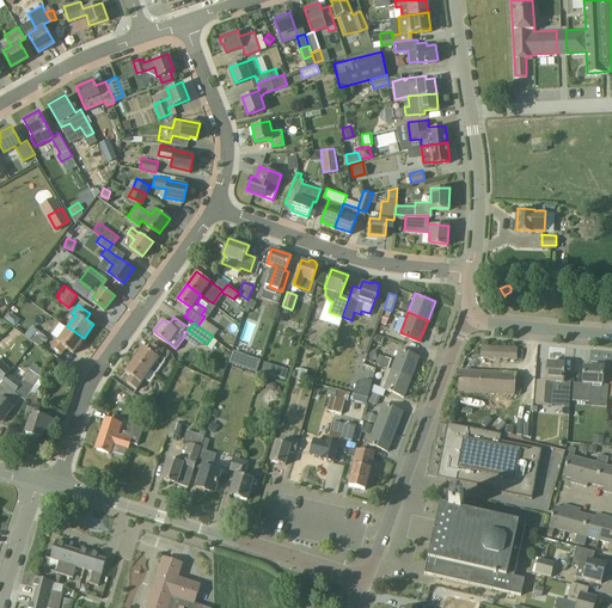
[(51,343),(62,351),(66,347),(74,351),(84,338),(67,326),(59,338),(56,337),(51,343)]
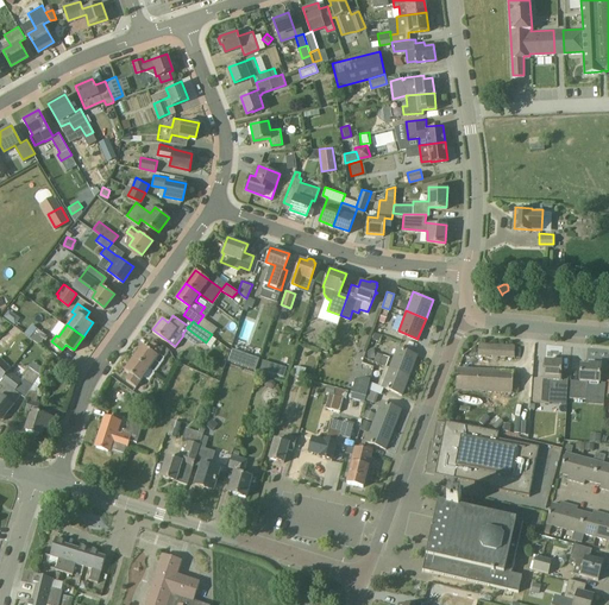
[(48,333),(37,326),(31,335),(41,342),(48,333)]
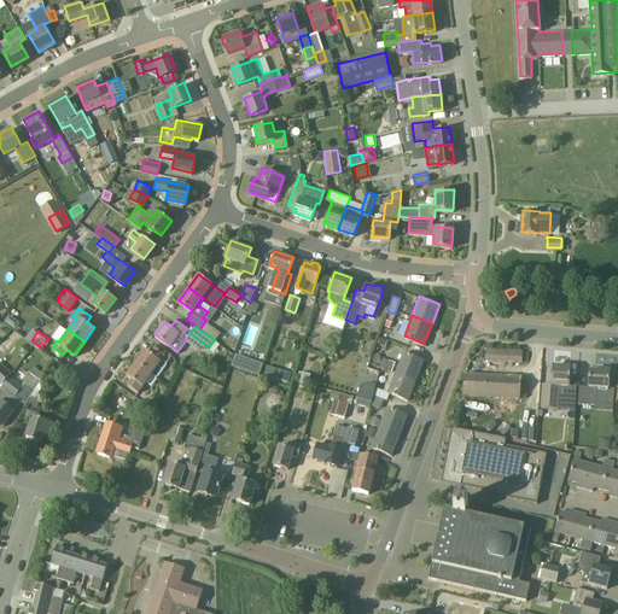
[(385,345),(388,338),(380,335),(378,343),(385,345)]
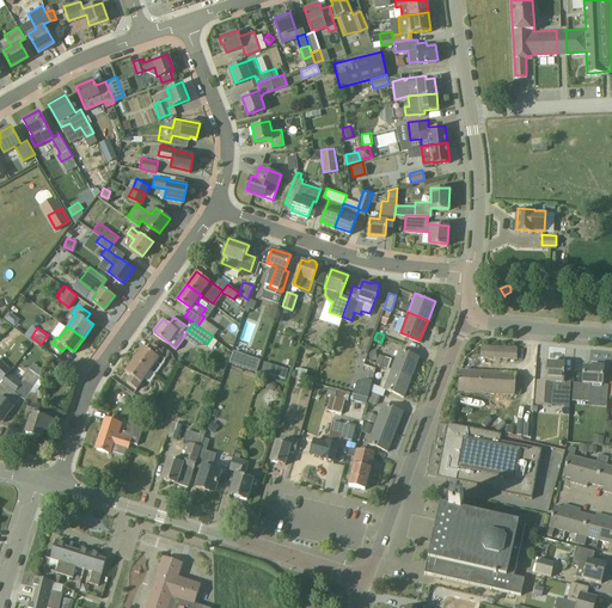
[(328,350),(330,343),(318,339),(317,347),(328,350)]
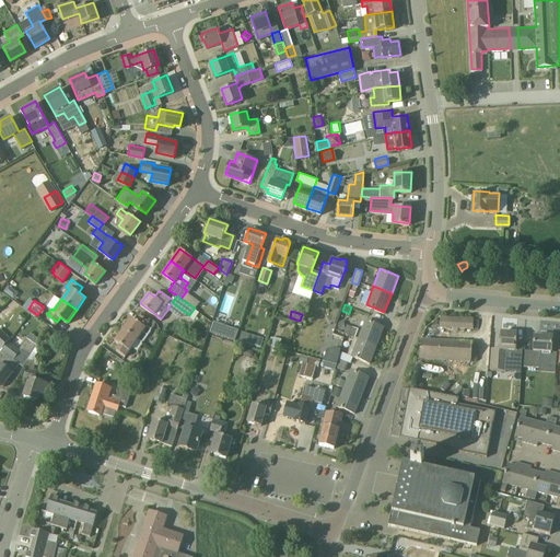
[(136,320),(131,316),(123,327),(138,338),(142,341),(151,328),(156,322),(152,318),(150,321),(140,314),(136,320)]
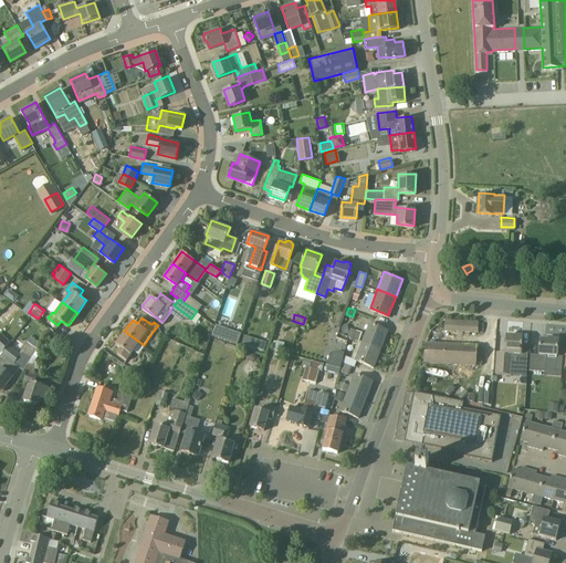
[(388,329),(369,322),(362,341),(380,347),(388,329)]
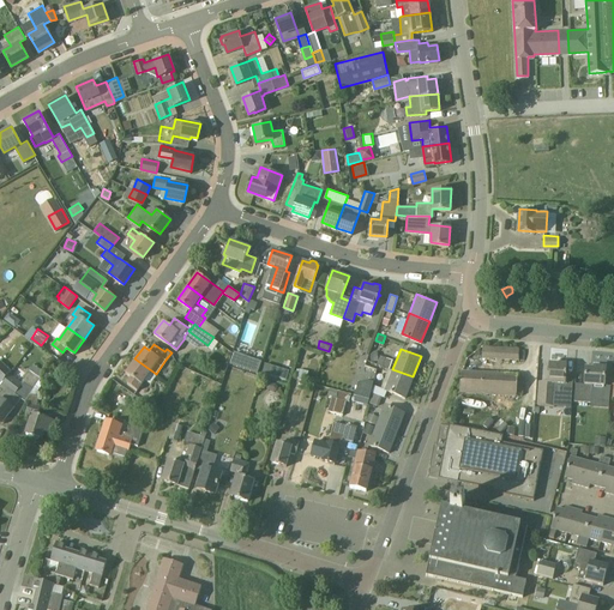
[(386,364),(387,355),(379,354),(378,362),(386,364)]
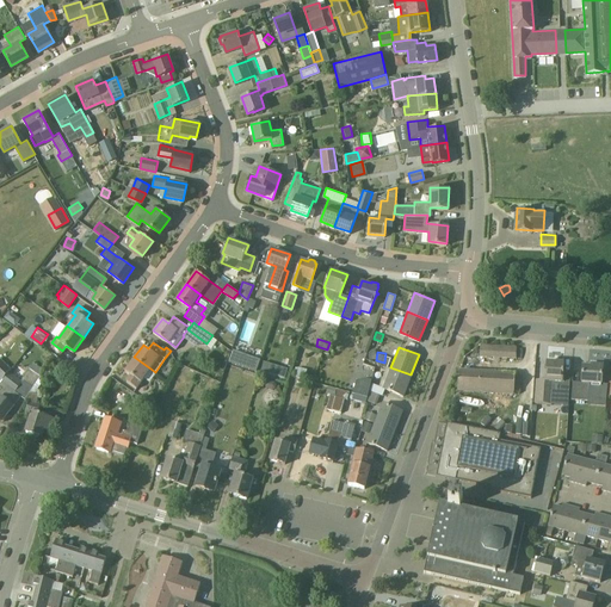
[(260,358),(247,353),(242,365),(255,370),(260,358)]
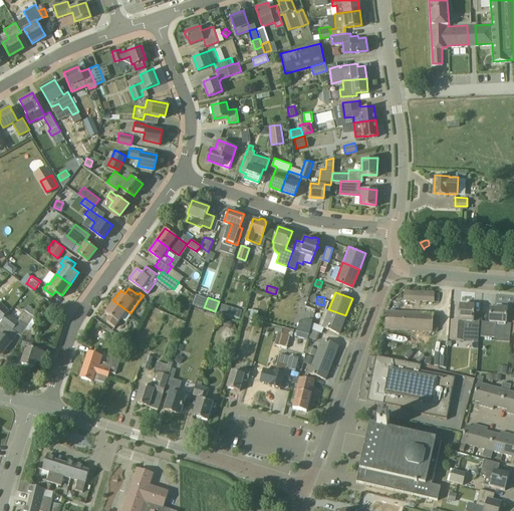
[(0,320),(0,321),(7,312),(9,310),(0,300),(0,320)]
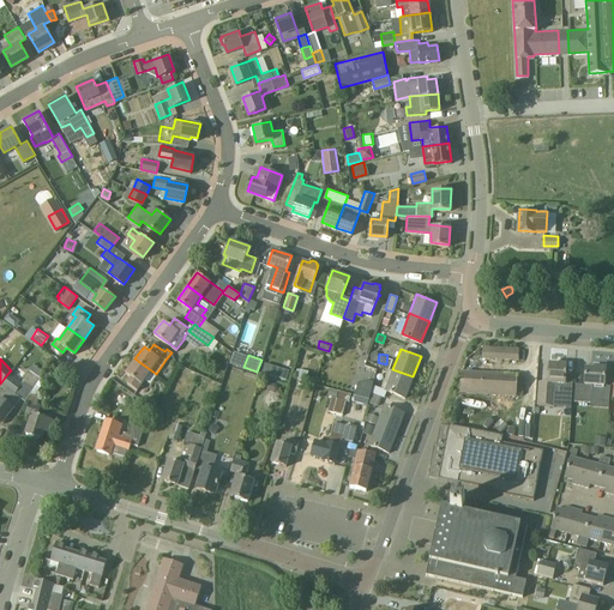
[(151,370),(134,358),(126,372),(131,375),(127,381),(138,388),(151,370)]
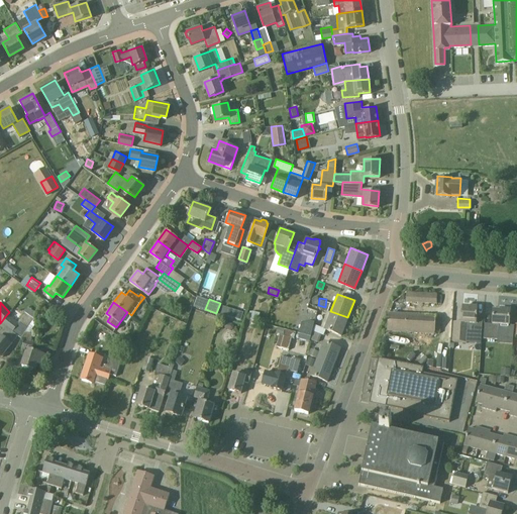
[(452,338),(468,339),(469,322),(476,323),(478,306),(462,304),(460,323),(453,323),(452,338)]
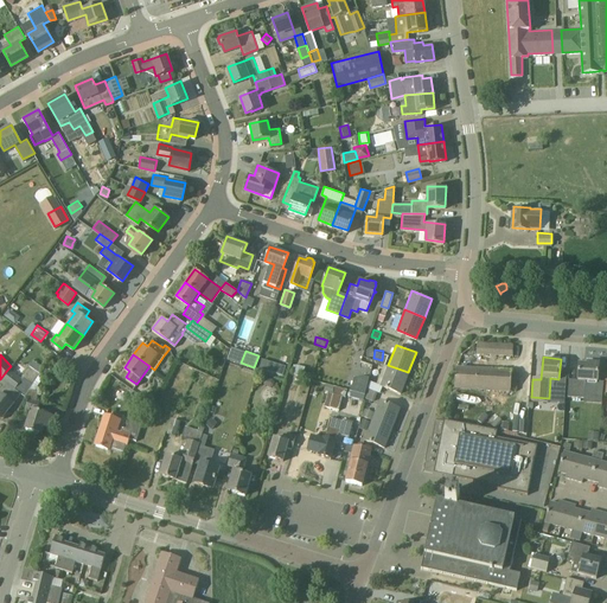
[(377,379),(383,361),(376,359),(370,377),(377,379)]
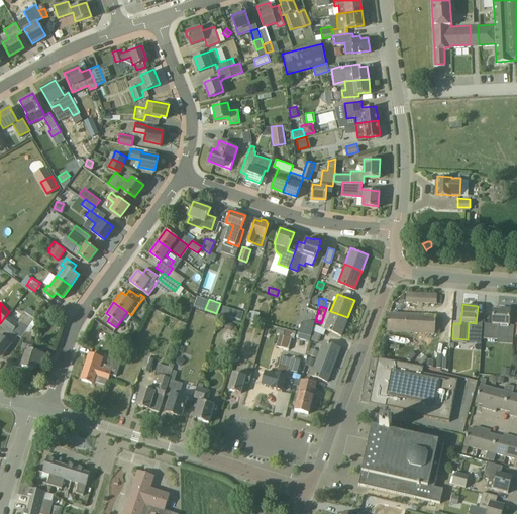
[(497,338),(498,331),(508,331),(510,308),(500,307),(500,309),(493,308),(492,324),(485,324),(484,337),(497,338)]
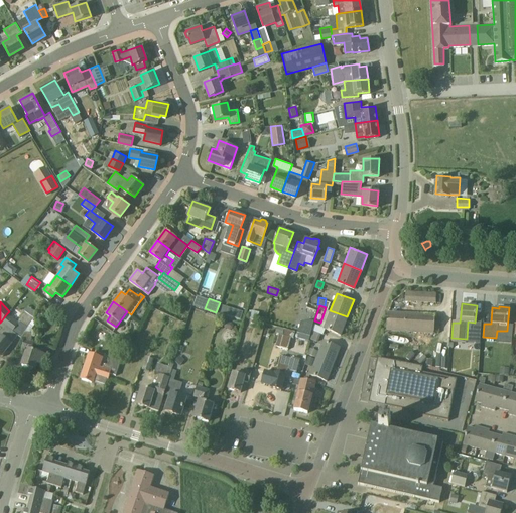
[(243,310),(237,308),(234,315),(241,317),(243,310)]
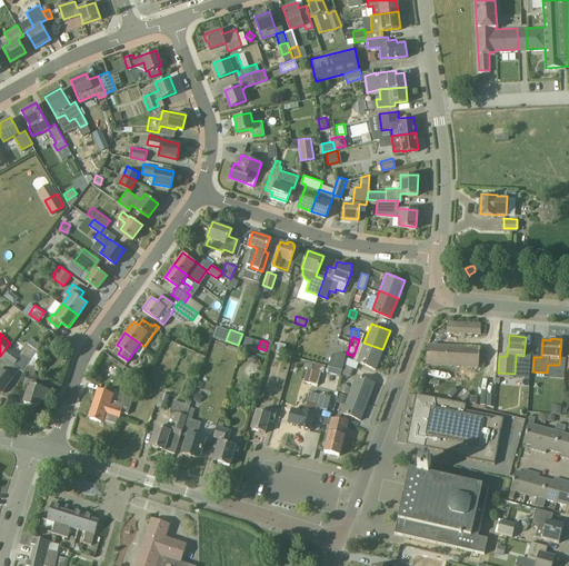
[(25,366),(30,359),(37,348),(27,341),(19,354),(8,346),(0,356),(0,390),(1,391),(19,368),(18,368),(21,364),(25,366)]
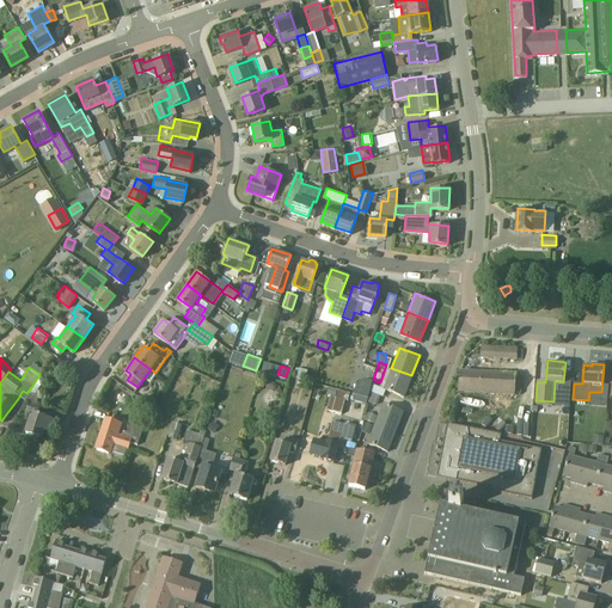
[(411,375),(391,368),(387,376),(384,387),(404,394),(411,375)]
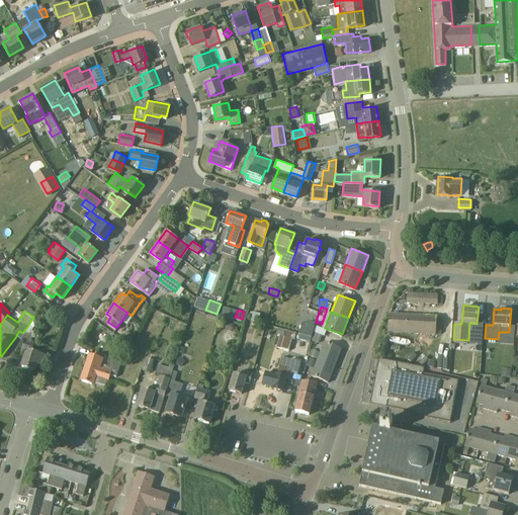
[(442,316),(390,313),(389,313),(389,329),(436,332),(436,331),(441,331),(442,316)]
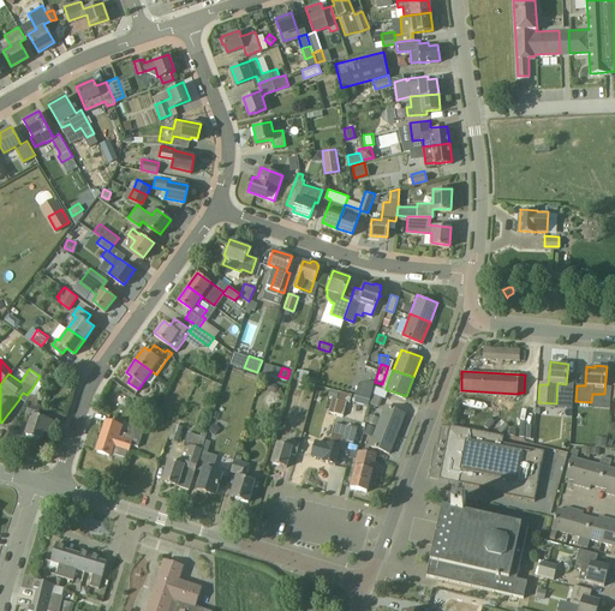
[(359,381),(354,394),(370,397),(374,381),(368,379),(359,381)]
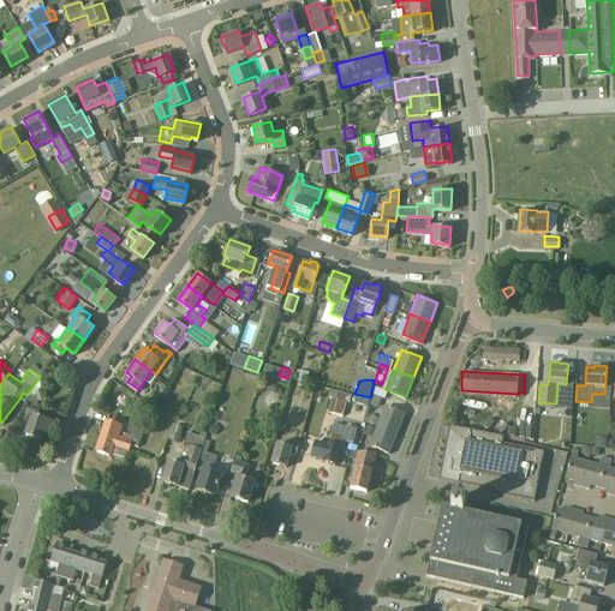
[(328,394),(332,395),(336,397),(339,389),(329,387),(328,394)]
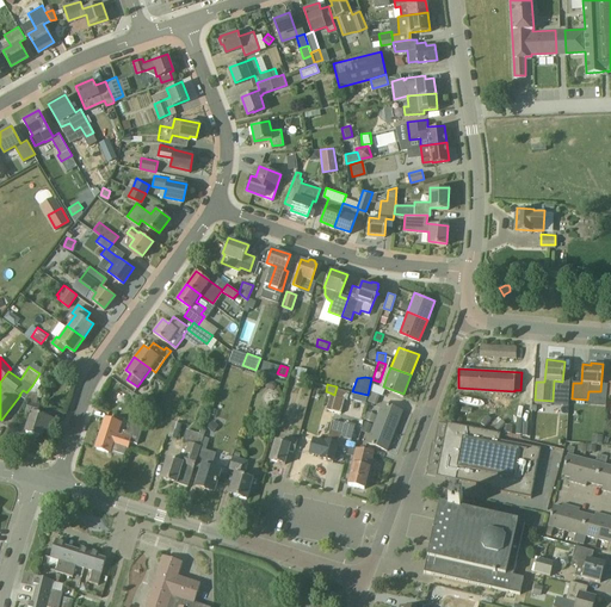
[(337,386),(334,395),(344,397),(347,398),(350,390),(337,386)]
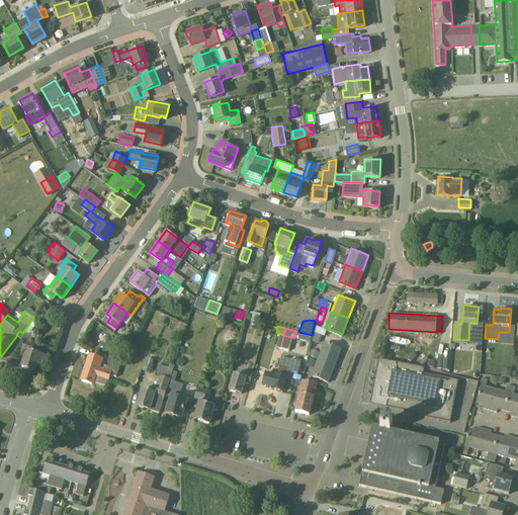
[(27,348),(22,362),(22,364),(28,366),(28,368),(32,369),(33,368),(35,368),(37,362),(44,364),(47,354),(31,349),(34,342),(30,341),(32,334),(24,332),(20,339),(23,340),(22,346),(27,348)]
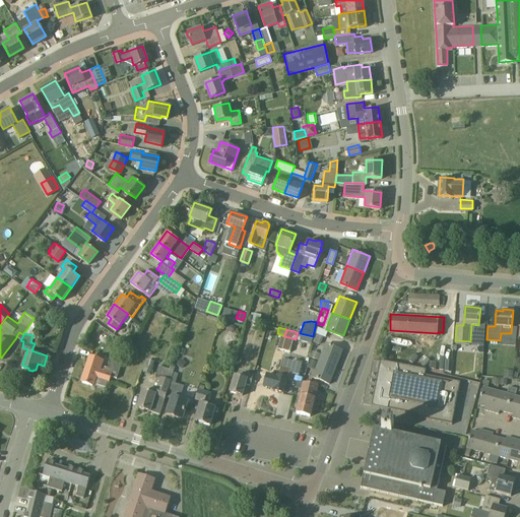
[(128,343),(132,337),(128,334),(124,339),(128,343)]
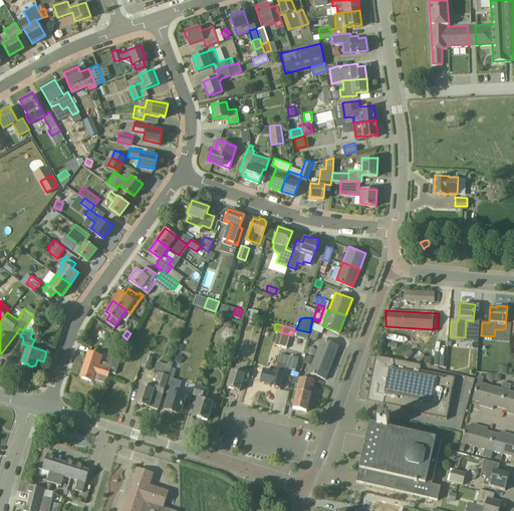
[(277,330),(273,342),(286,346),(289,334),(281,332),(277,330)]
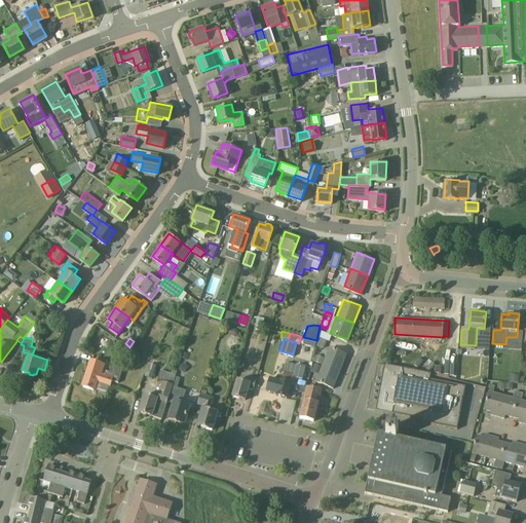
[(323,363),(340,370),(346,352),(330,346),(323,363)]
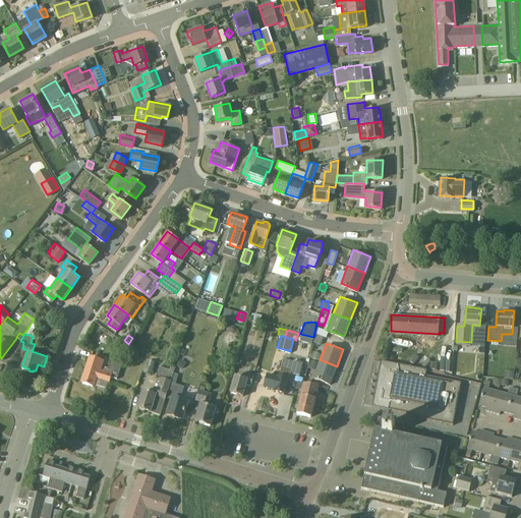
[(93,384),(93,382),(107,386),(108,381),(109,381),(111,377),(116,378),(122,361),(111,357),(108,367),(105,365),(103,369),(101,368),(104,359),(91,354),(82,381),(93,384)]
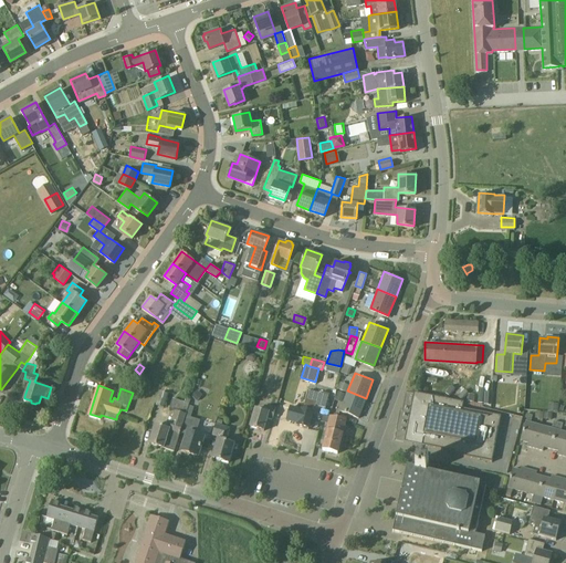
[(197,399),(202,393),(197,388),(191,394),(197,399)]
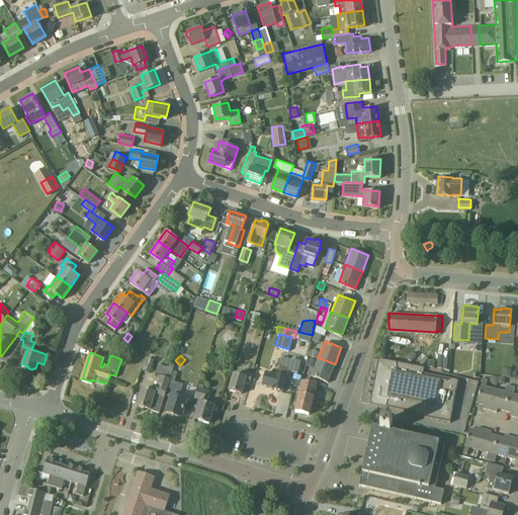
[(287,368),(298,371),(301,359),(292,357),(292,358),(281,355),(277,371),(276,370),(272,388),(282,390),(286,373),(287,368)]
